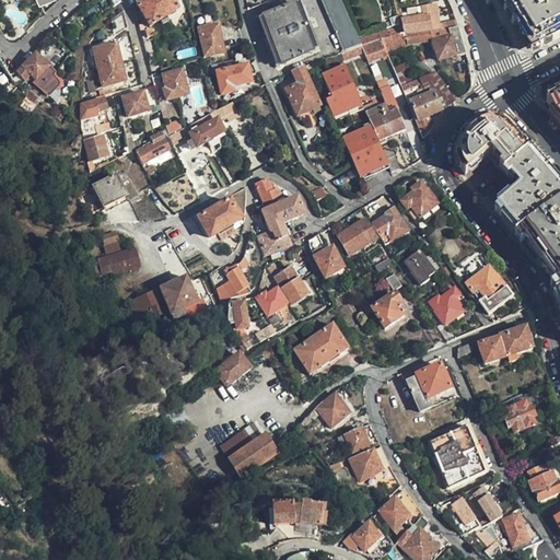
[(96,0),(103,12),(115,6),(120,2),(119,0),(96,0)]
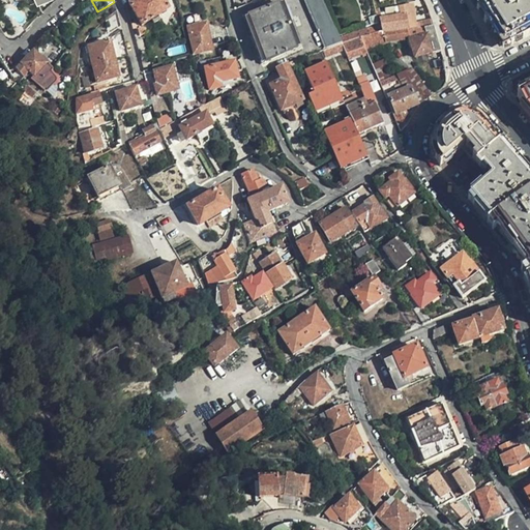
[(142,26),(167,9),(159,0),(135,0),(128,4),(142,26)]
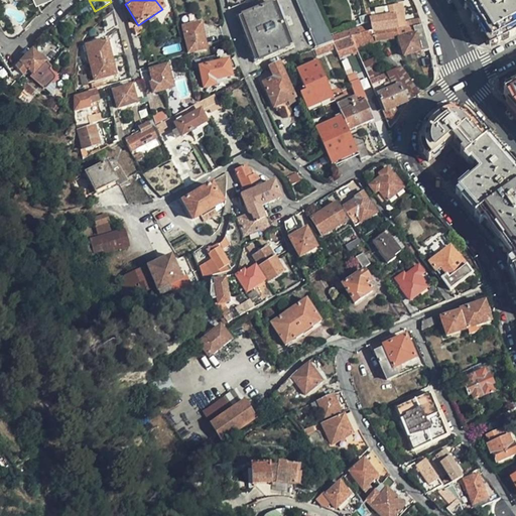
[(295,0),(316,47),(332,42),(317,8),(313,0),(295,0)]
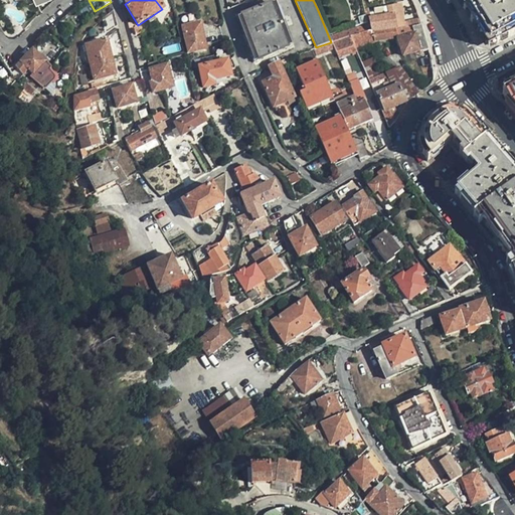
[(514,0),(457,0),(483,42),(495,45),(514,34),(514,0)]
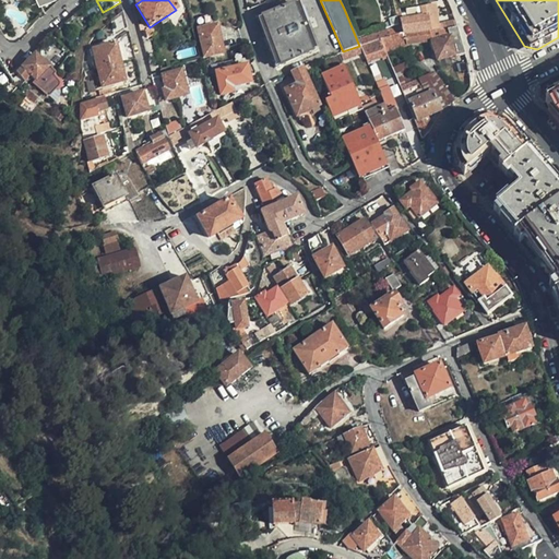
[(317,48),(304,11),(296,14),(293,6),(259,18),(277,68),(310,52),(309,51),(317,48)]
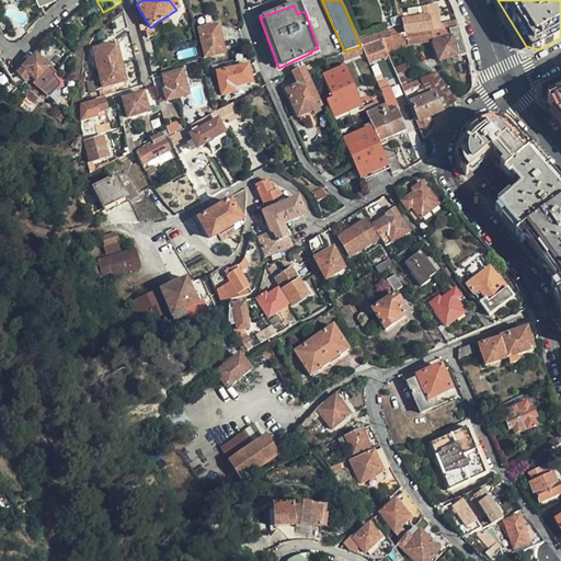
[(431,31),(432,35),(459,29),(457,21),(441,24),(436,25),(433,20),(437,19),(438,19),(434,6),(422,9),(424,19),(421,19),(407,21),(401,7),(396,8),(398,14),(401,22),(405,34),(419,32),(431,31)]
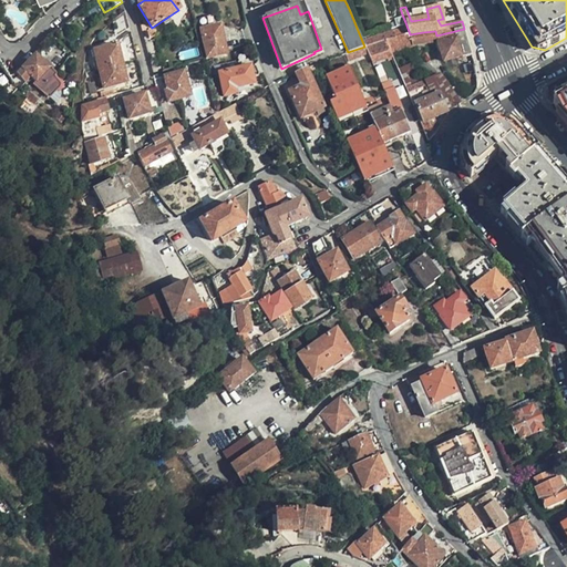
[(131,35),(124,11),(112,23),(115,39),(120,38),(131,35)]
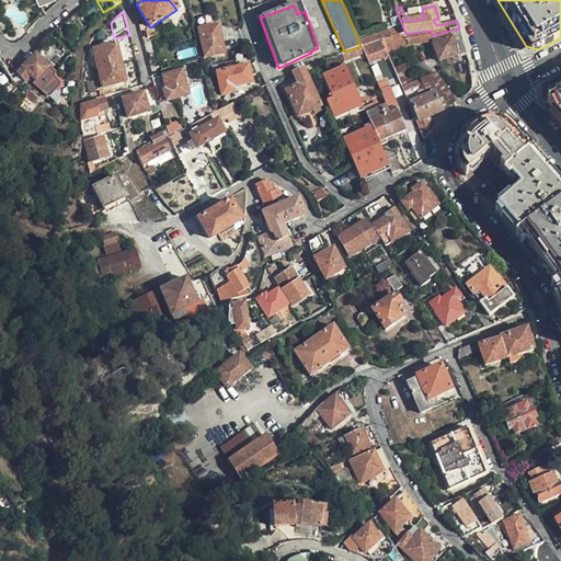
[(194,16),(202,58),(221,55),(217,26),(209,27),(206,13),(194,16)]
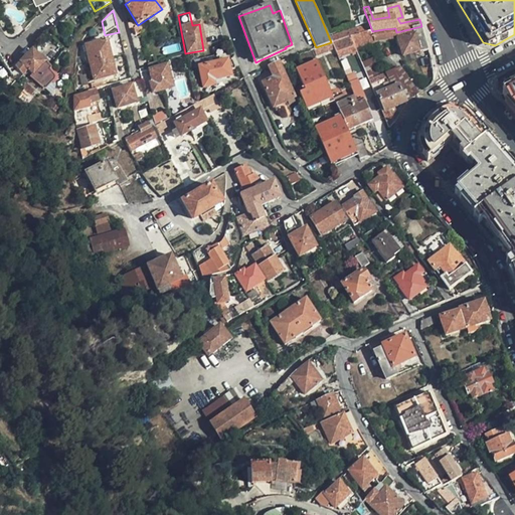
[(356,25),(368,20),(365,13),(358,16),(359,18),(354,20),(356,25)]
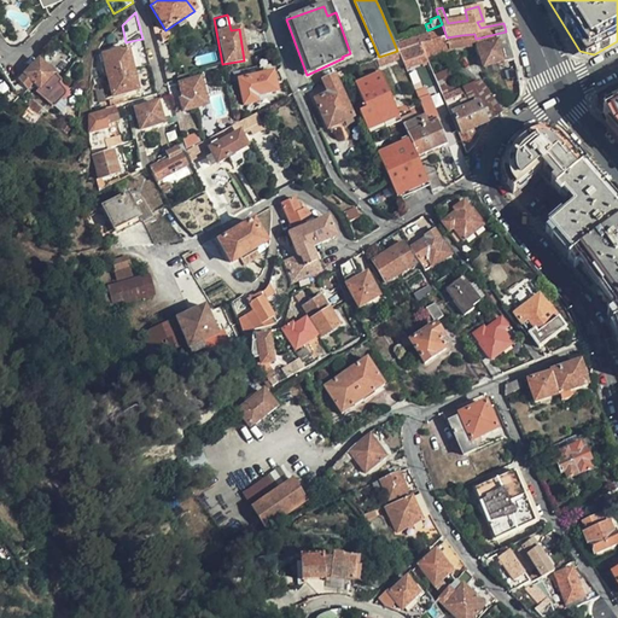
[(22,25),(13,35),(22,44),(30,35),(22,25)]
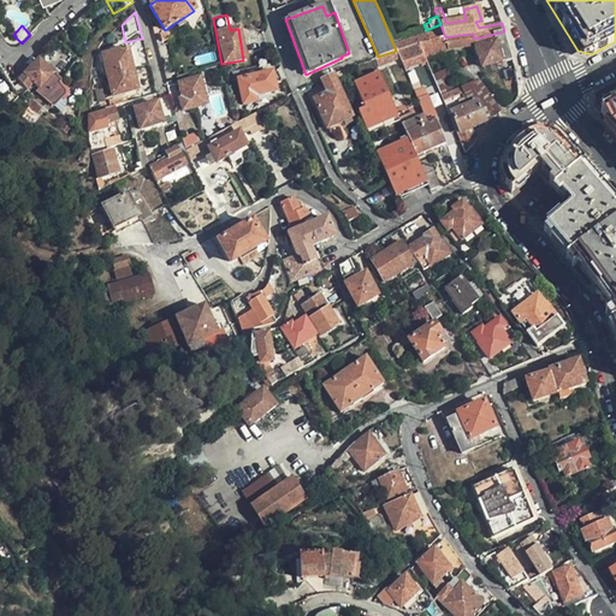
[(504,31),(474,39),(475,46),(483,67),(503,60),(504,64),(513,61),(504,31)]
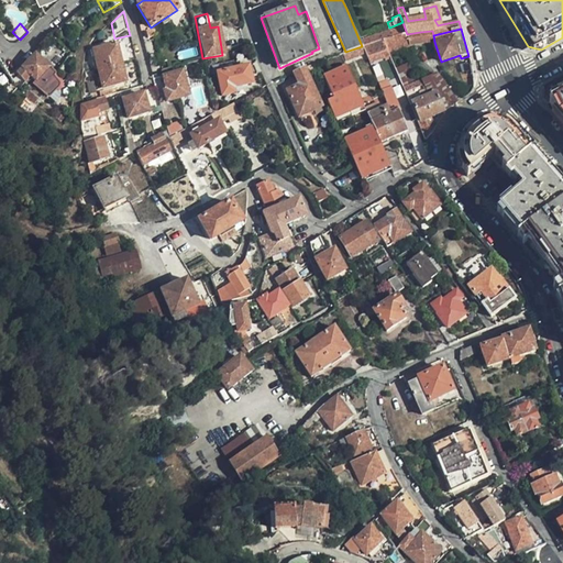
[(434,42),(433,35),(432,31),(420,32),(423,44),(434,42)]
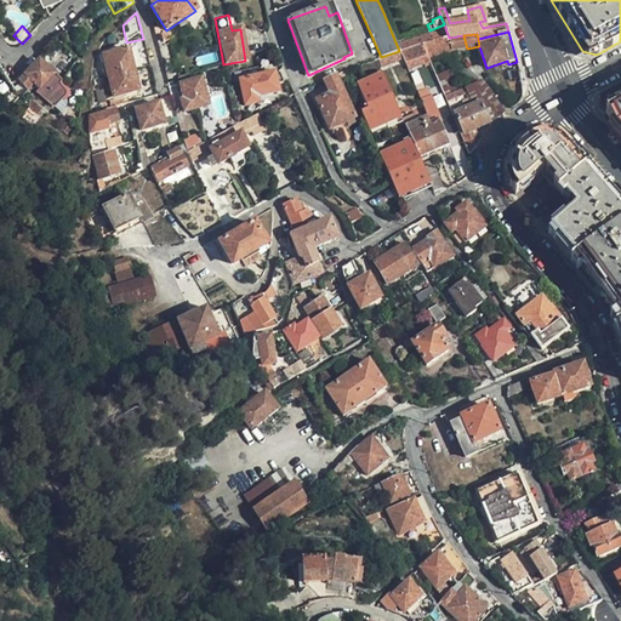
[(467,49),(463,35),(449,38),(450,51),(467,49)]
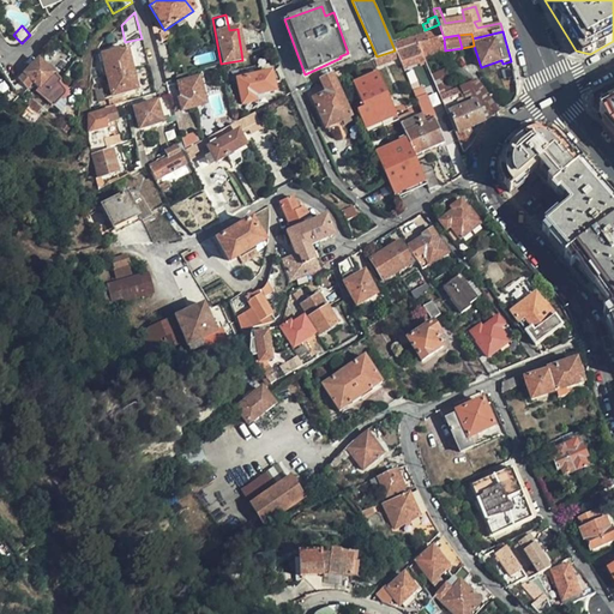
[(440,36),(416,42),(422,56),(439,96),(453,90),(437,53),(445,50),(444,37),(441,36),(440,36)]
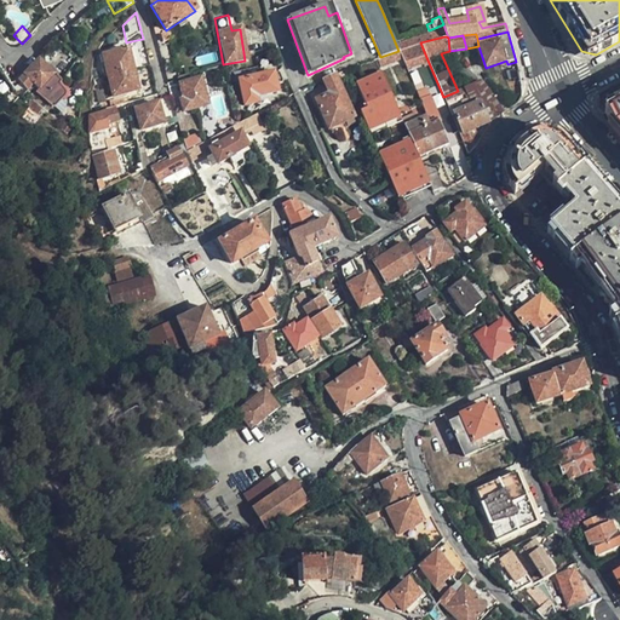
[(143,39),(131,41),(135,58),(147,55),(143,39)]
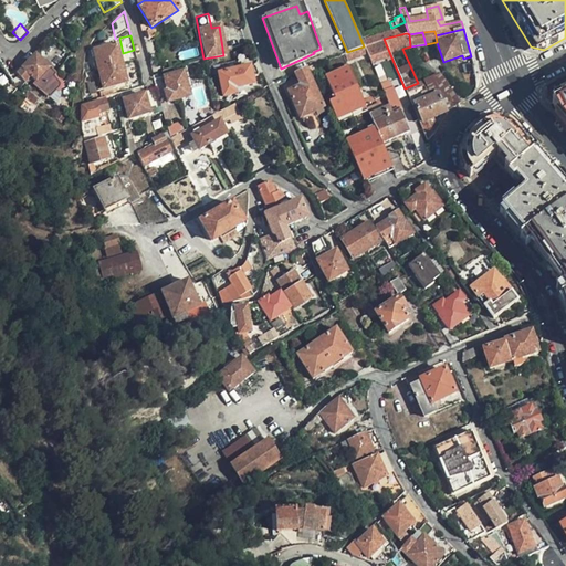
[(389,52),(384,39),(364,46),(369,59),(389,52)]
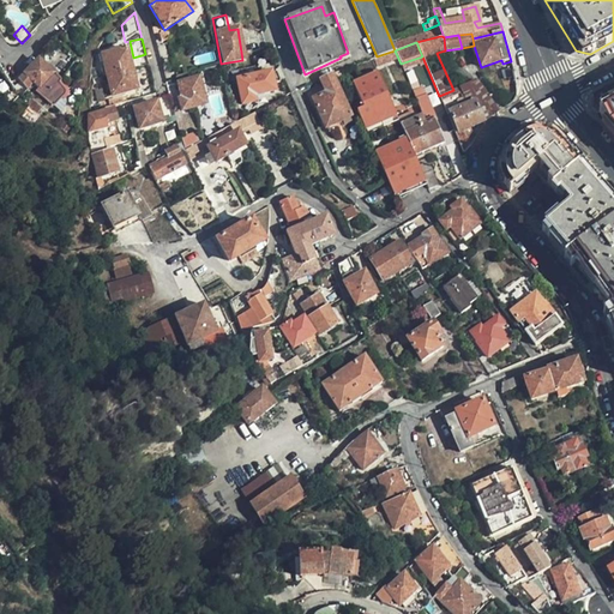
[(101,55),(113,103),(124,101),(122,94),(136,89),(126,49),(101,55)]
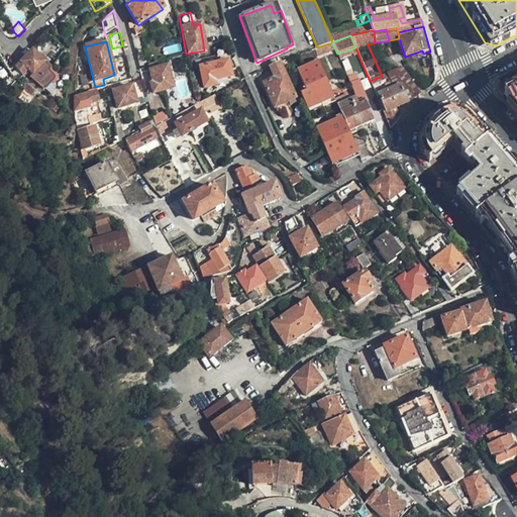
[(17,66),(23,74),(28,69),(33,74),(30,77),(43,90),(54,81),(54,78),(47,71),(49,69),(43,63),(44,61),(39,55),(38,56),(32,49),(31,50),(22,60),(17,66)]
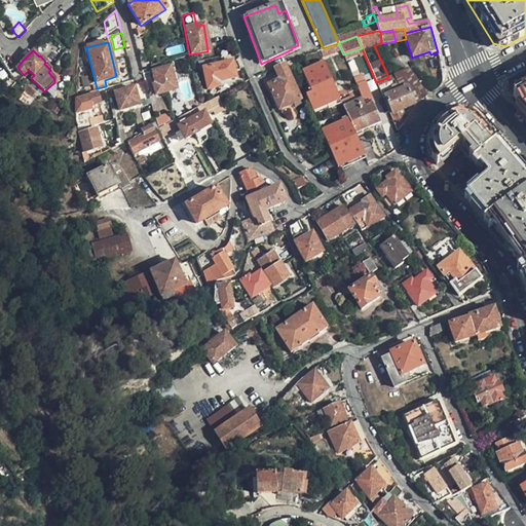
[(129,70),(126,58),(118,61),(120,71),(129,70)]
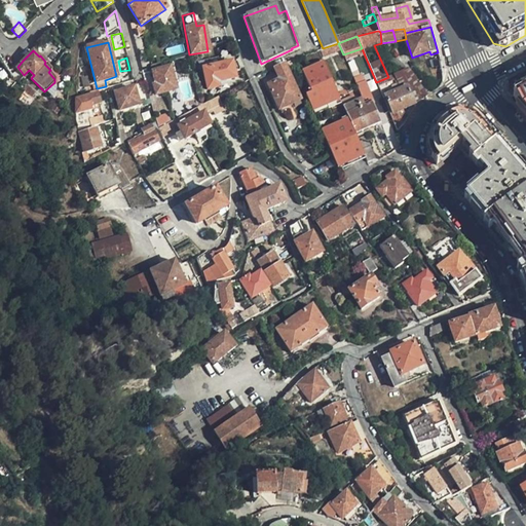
[(302,69),(304,73),(325,64),(323,60),(302,69)]
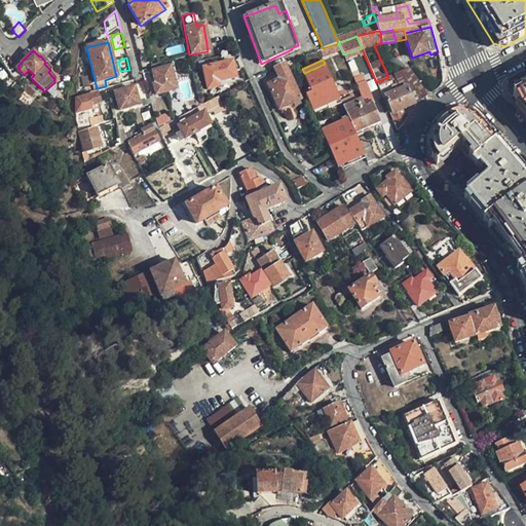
[(234,78),(231,62),(202,68),(207,89),(218,87),(217,82),(234,78)]
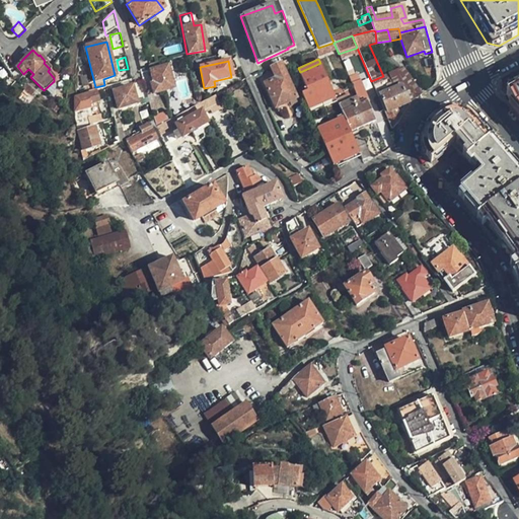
[(296,99),(280,63),(270,68),(275,79),(264,85),(275,108),(276,108),(296,99)]
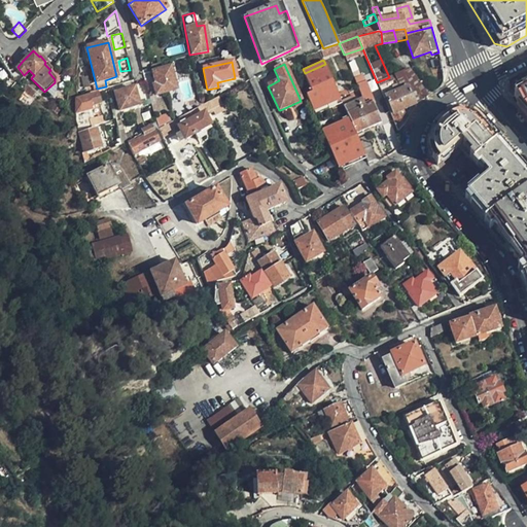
[(308,97),(314,111),(341,100),(338,94),(325,64),(305,73),(314,95),(308,97)]
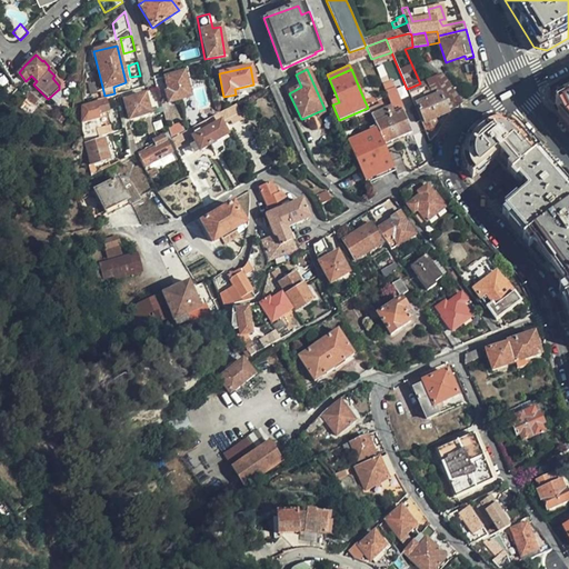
[(189,97),(182,72),(165,78),(167,91),(163,92),(167,102),(189,97)]
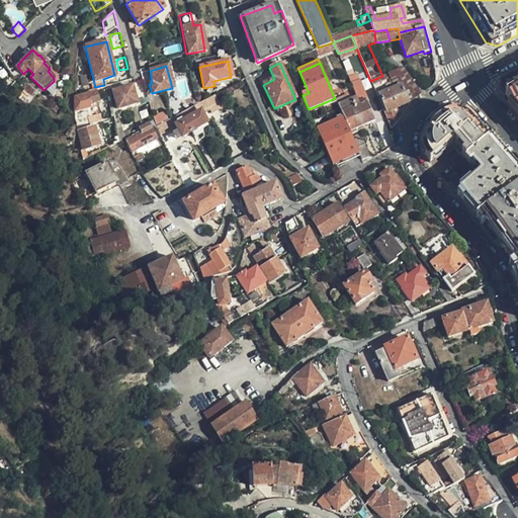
[(402,69),(382,76),(370,81),(374,92),(400,83),(402,88),(379,96),(386,113),(384,115),(391,130),(398,124),(401,117),(397,109),(411,104),(417,97),(402,69)]
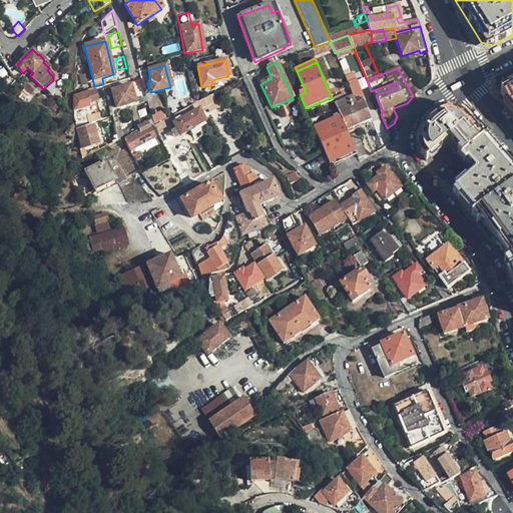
[(349,85),(364,122),(371,119),(355,80),(354,80),(351,74),(345,77),(349,85)]
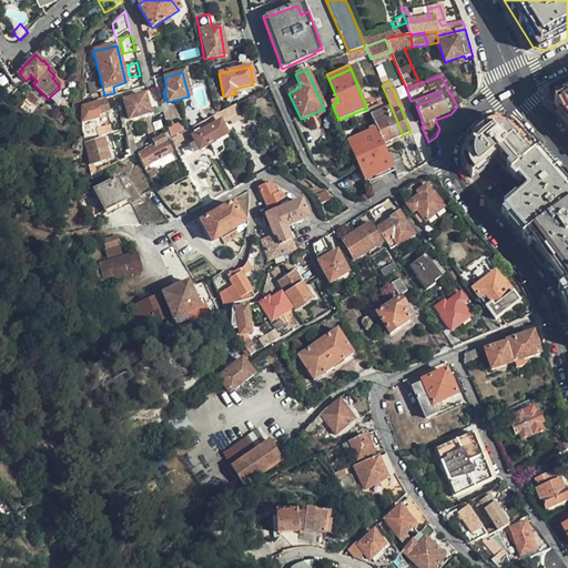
[(373,97),(364,101),(367,108),(369,112),(375,127),(377,131),(383,144),(403,135),(386,94),(374,100),(373,97)]
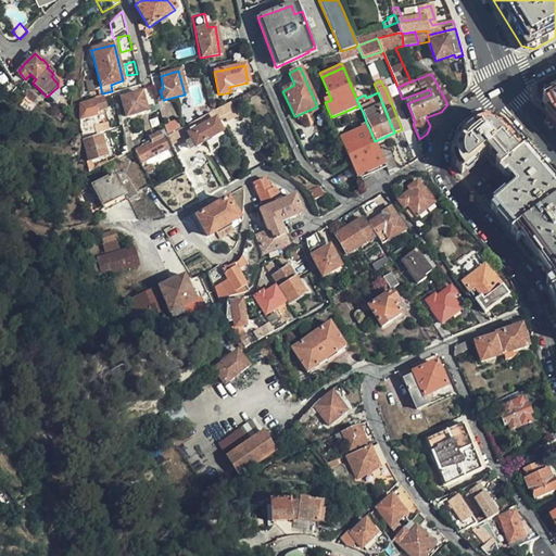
[(146,111),(140,93),(122,99),(126,116),(146,111)]
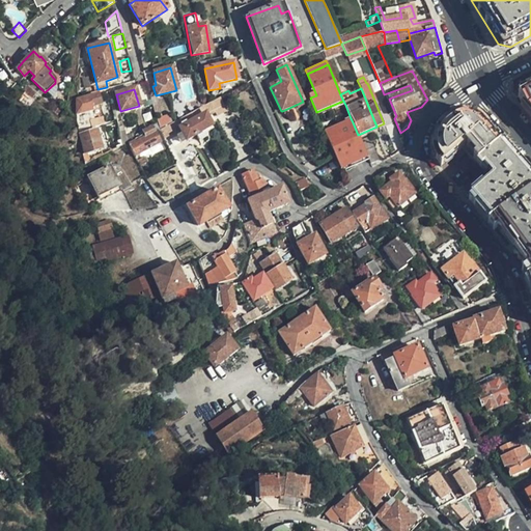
[(530,89),(519,96),(519,99),(522,106),(530,116),(530,89)]
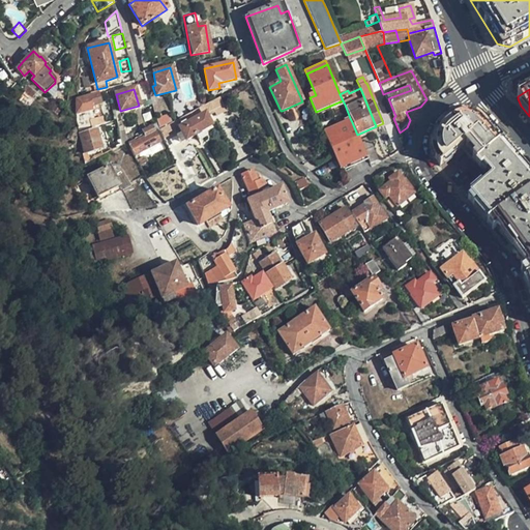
[(76,100),(75,118),(78,131),(91,127),(90,121),(93,120),(90,106),(99,104),(97,94),(76,100)]
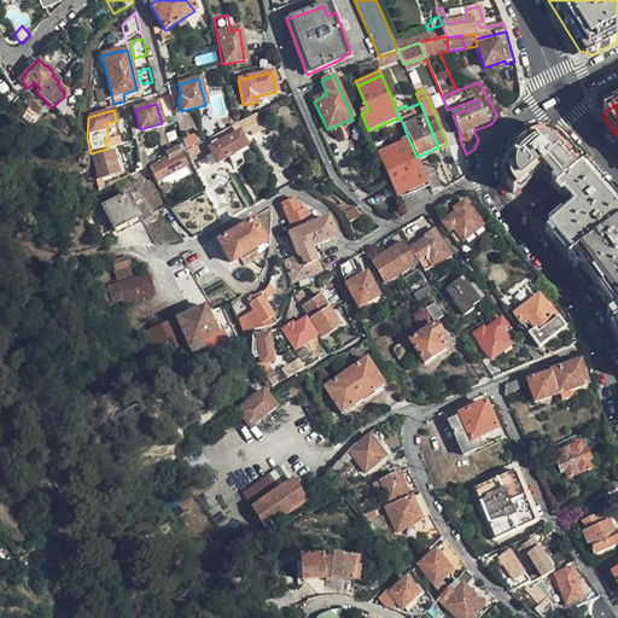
[(263,129),(255,114),(244,118),(254,135),(263,129)]
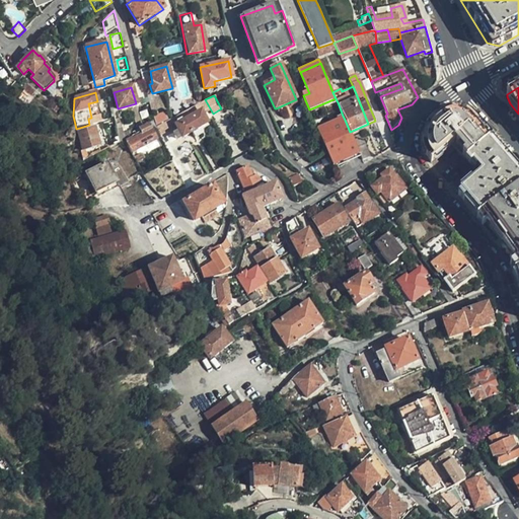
[(336,98),(309,109),(311,114),(338,102),(336,98)]
